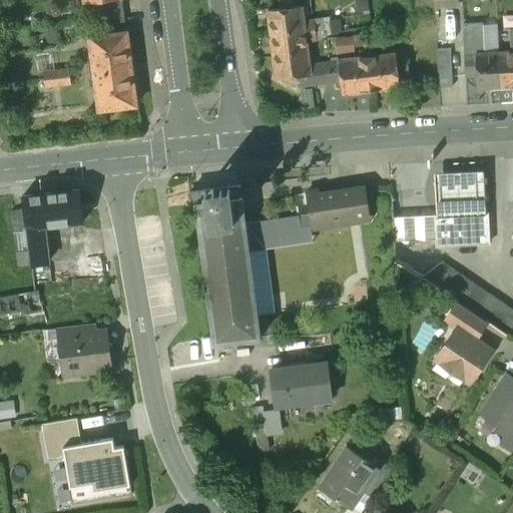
[(300,0),(279,0),(280,8),(301,6),(300,0)]
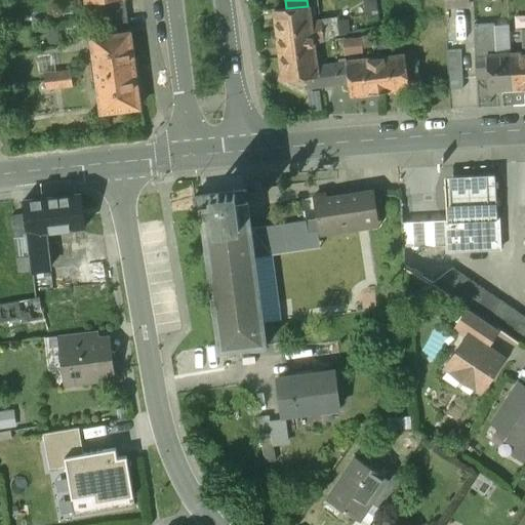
[(123,2),(98,5),(101,17),(125,14),(123,2)]
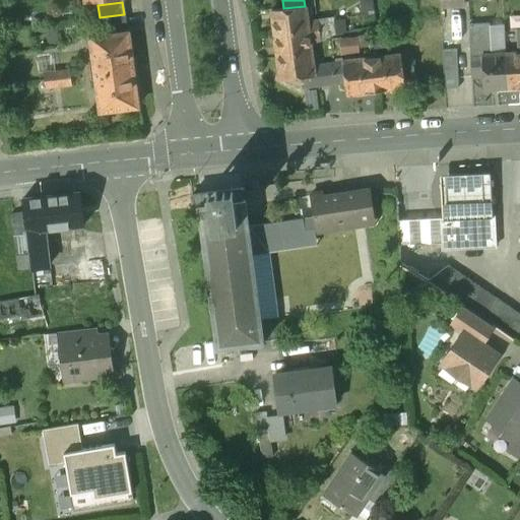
[(283,8),(271,10),(280,80),(302,78),(300,66),(312,64),(310,42),(307,20),(305,6),(283,8)]
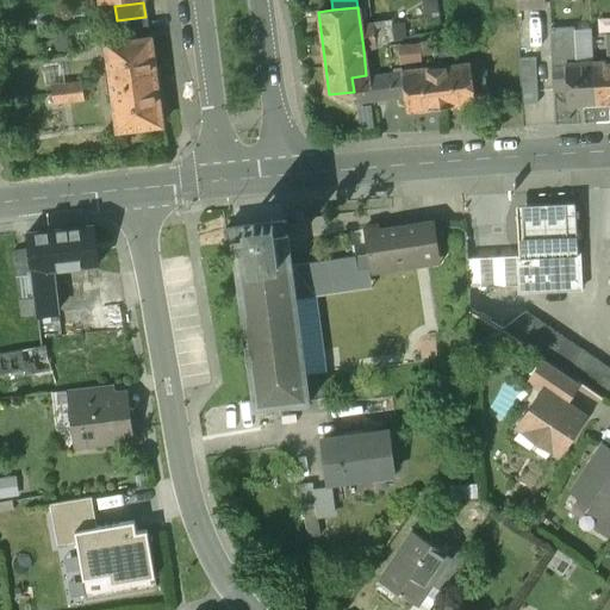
[(145,17),(117,20),(119,36),(147,32),(145,17)]
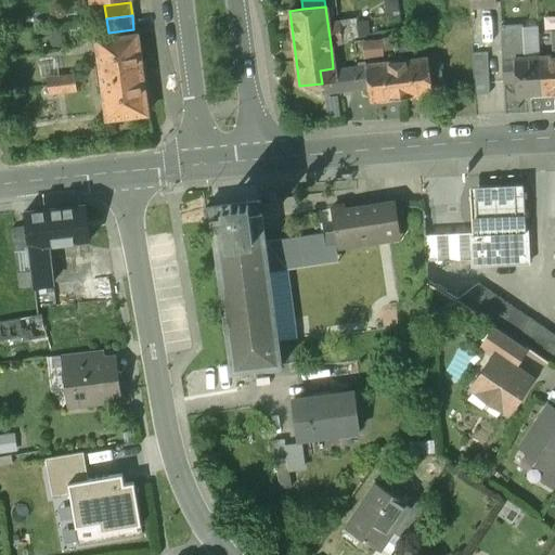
[(339,21),(327,22),(331,44),(341,43),(339,21)]
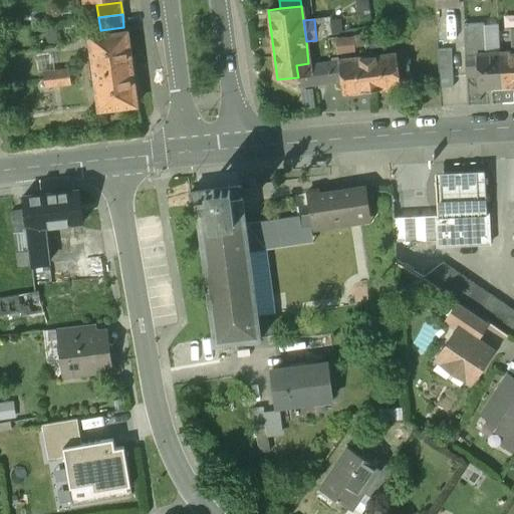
[(483,23),(463,24),(464,55),(476,55),(485,54),(483,23)]
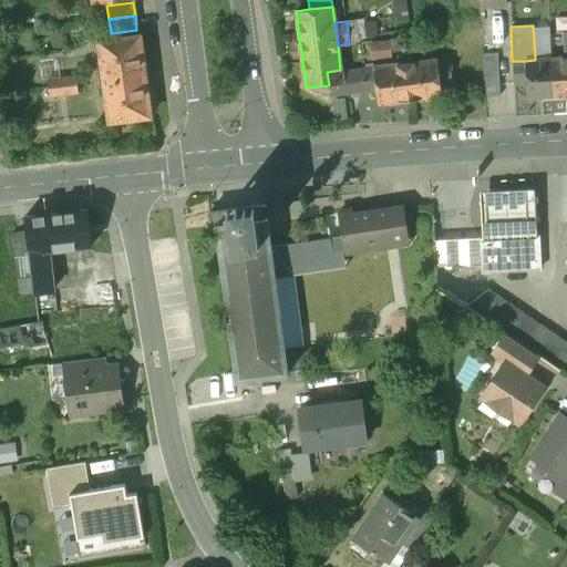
[(140,35),(98,40),(109,122),(151,116),(140,35)]
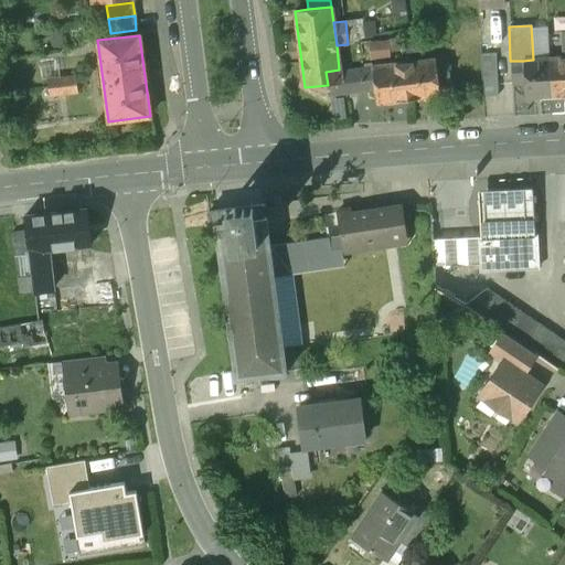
[(496,54),(480,55),(482,97),(498,96),(496,54)]
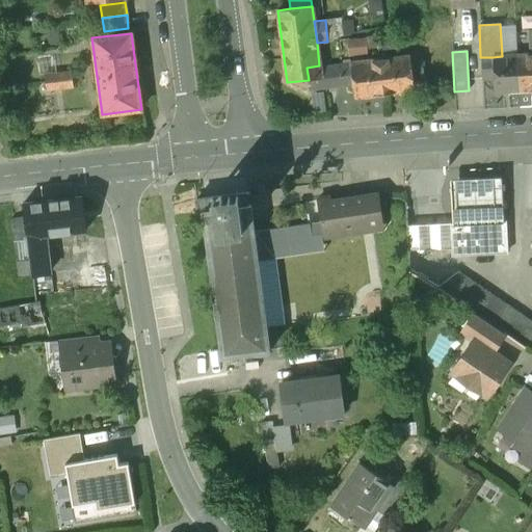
[(531,54),(530,55),(516,55),(519,90),(531,88),(531,54)]
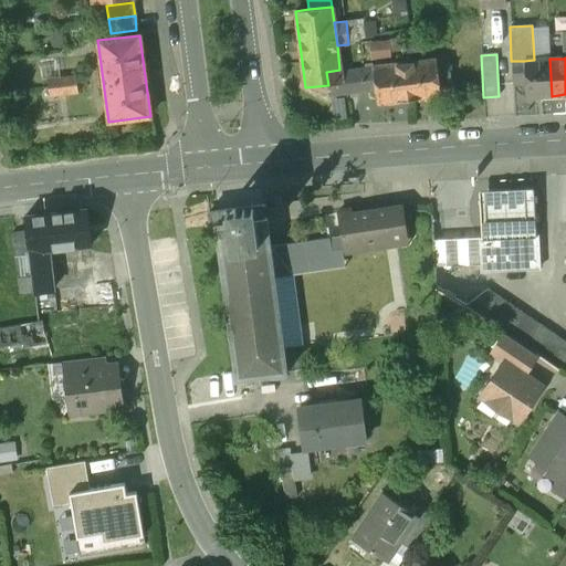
[(447,59),(435,61),(437,84),(449,83),(447,59)]
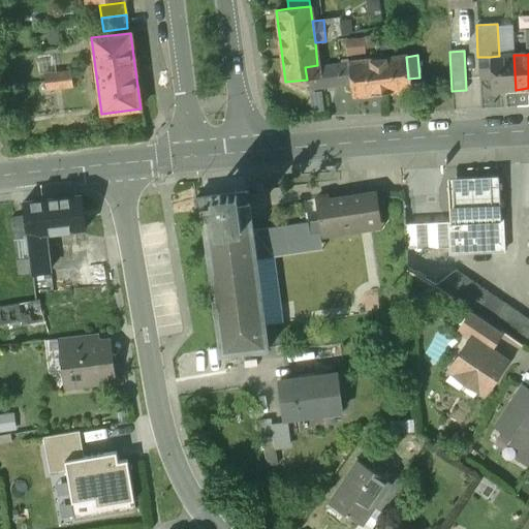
[(499,56),(490,57),(491,79),(491,91),(503,90),(516,90),(514,55),(499,56)]
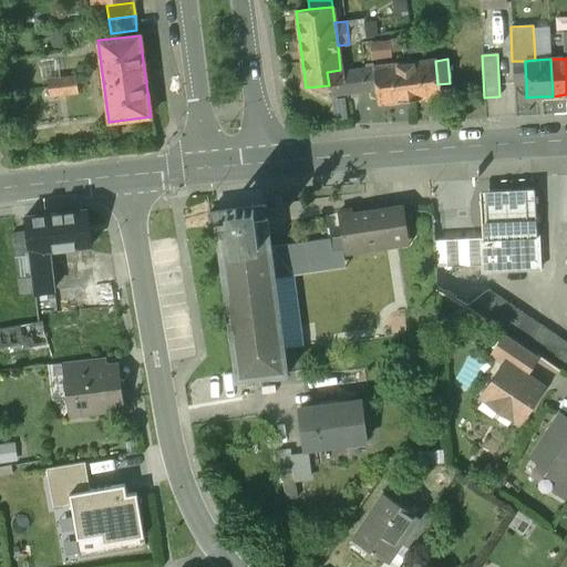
[(435,61),(372,66),(375,92),(377,103),(439,98),(437,84),(435,61)]
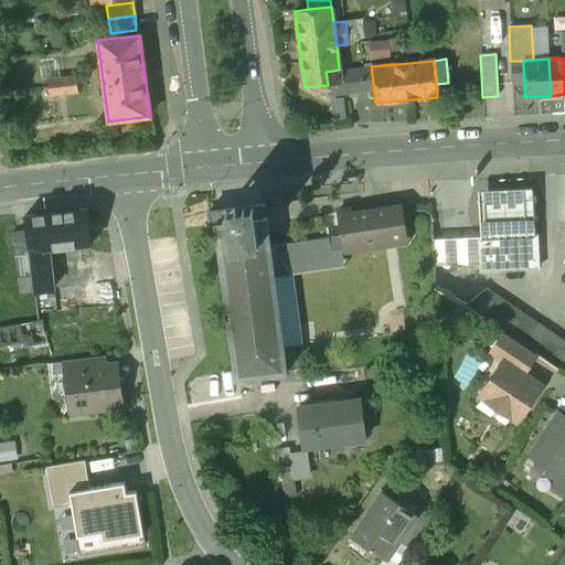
[(523,61),(510,61),(511,85),(524,84),(523,61)]
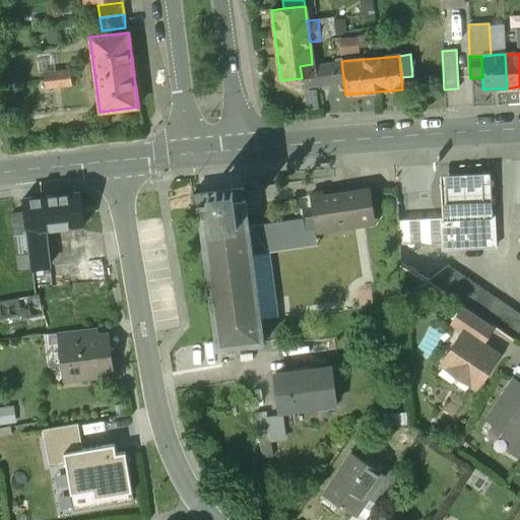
[(312,64),(300,66),(302,78),(303,88),(344,84),(341,61),(312,64)]
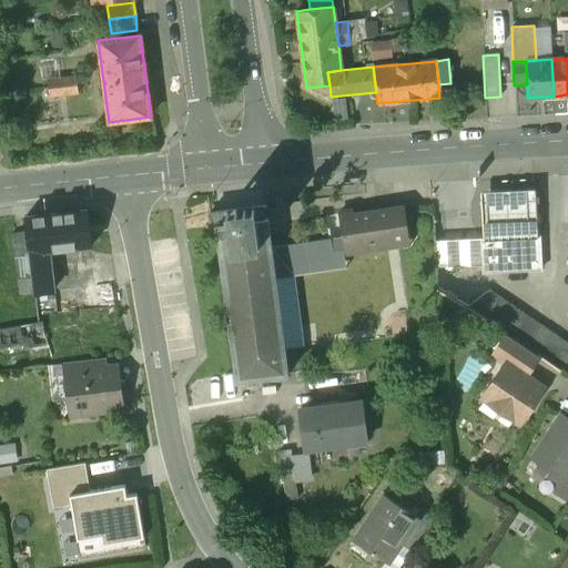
[(77,77),(47,80),(49,97),(79,93),(77,77)]
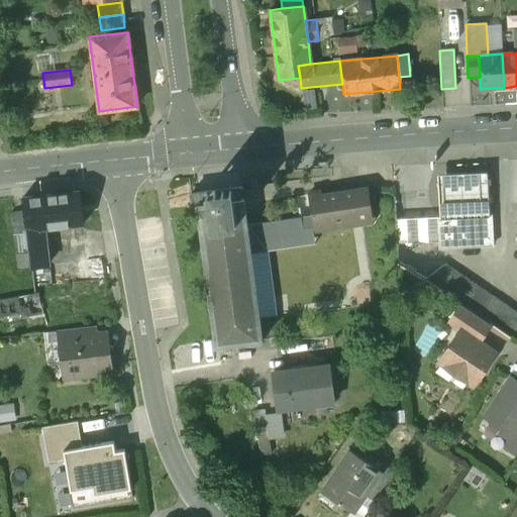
[(487,174),(439,177),(441,218),(490,215),(487,174)]
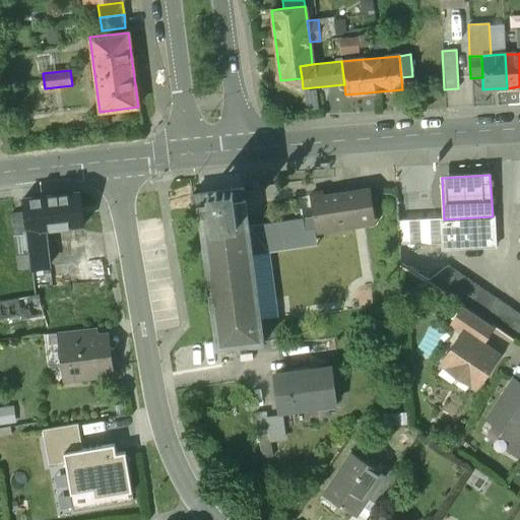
[(241,188),(197,194),(217,348),(265,341),(252,246),(249,220),(246,200),(242,200),(241,188)]
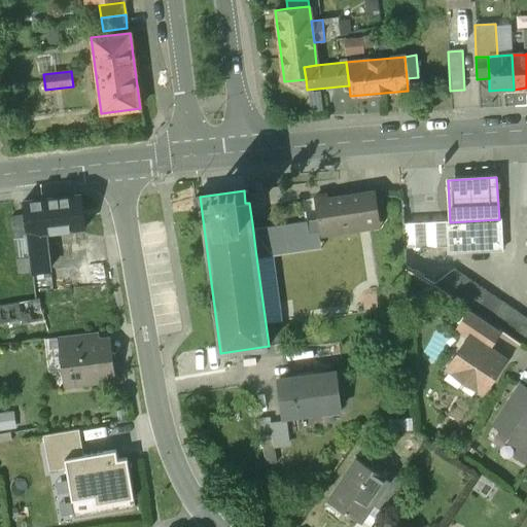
[(80,195),(45,199),(48,232),(84,227),(80,195)]
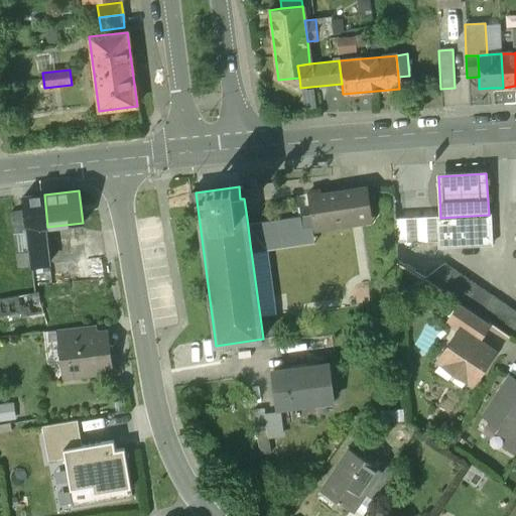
[(368,191),(320,199),(325,225),(372,218),(368,191)]
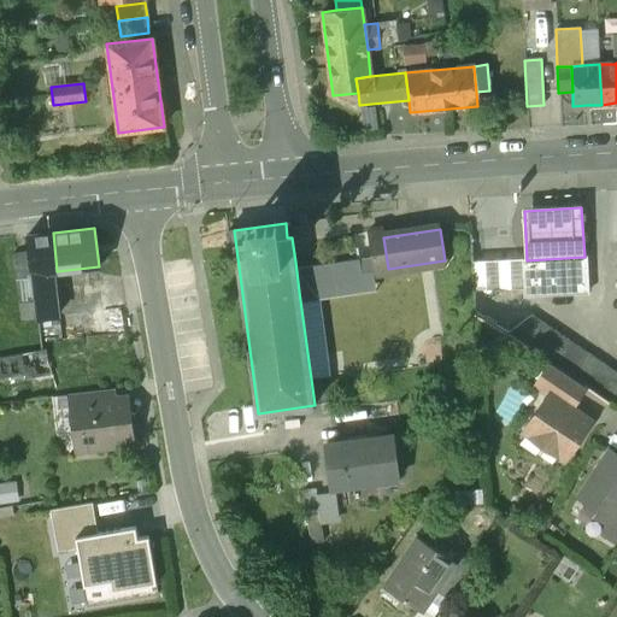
[(382,231),(369,233),(374,271),(388,269),(383,238),(382,231)]
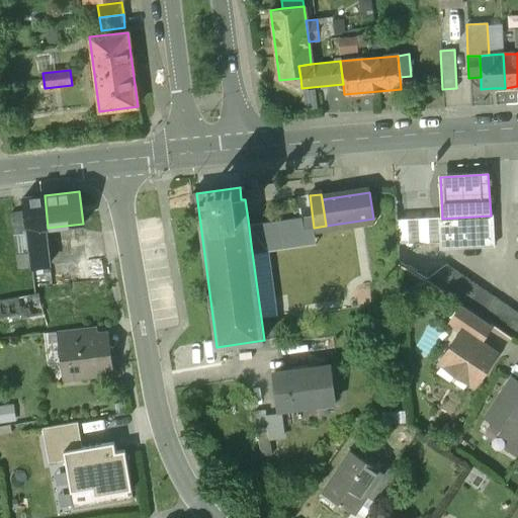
[(45,195),(23,197),(24,210),(27,230),(42,229),(48,228),(45,195)]
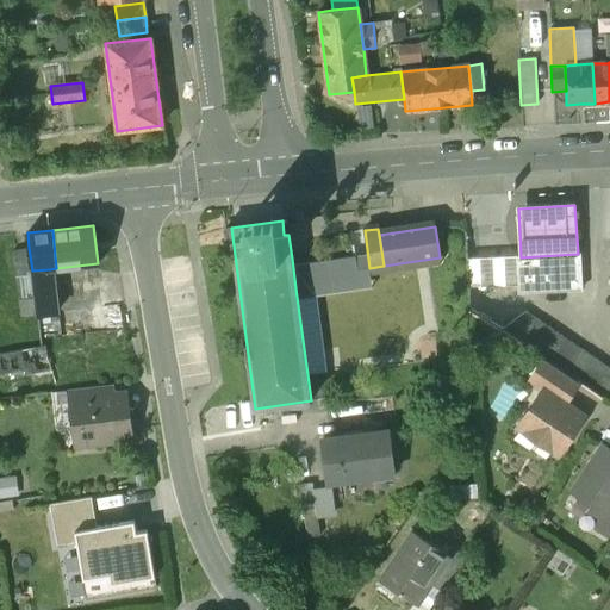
[(29,248),(13,250),(22,318),(37,316),(32,271),(29,248)]
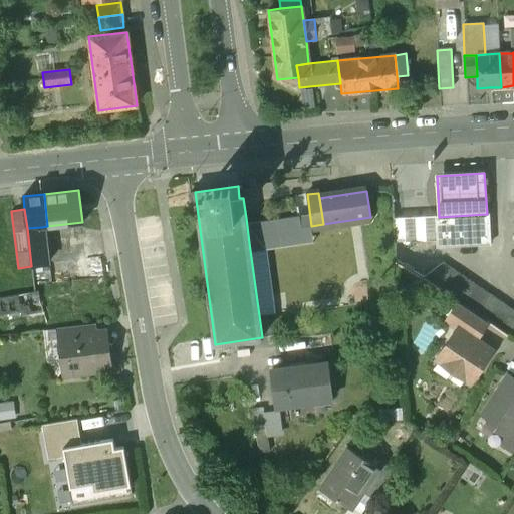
[(439,217),(435,217),(436,241),(437,248),(490,245),(489,214),(439,217)]
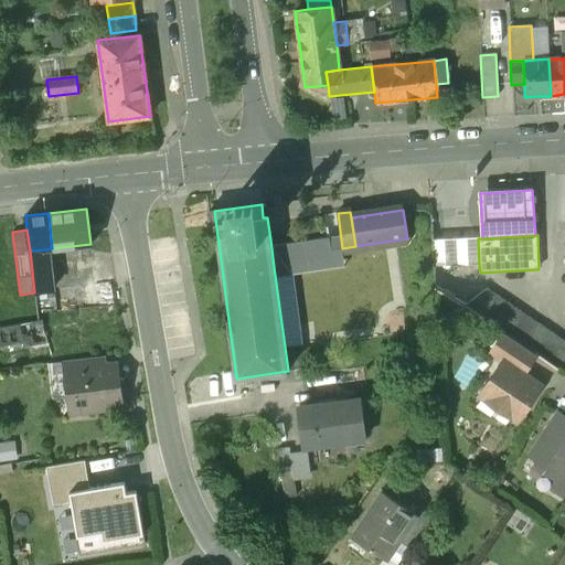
[(327,238),(277,245),(276,238),(270,240),(274,267),(285,266),(285,263),(294,262),(294,259),(300,258),(299,255),(329,251),(327,238)]
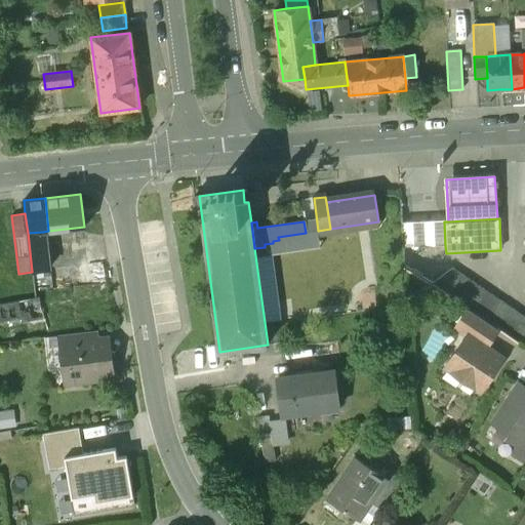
[(444,221),(402,224),(403,249),(445,246),(444,221)]
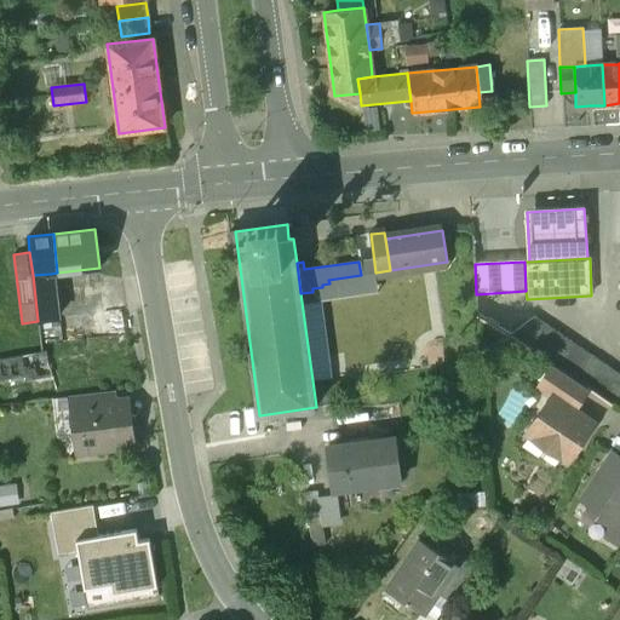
[(51,274),(33,275),(38,321),(39,321),(57,319),(51,274)]
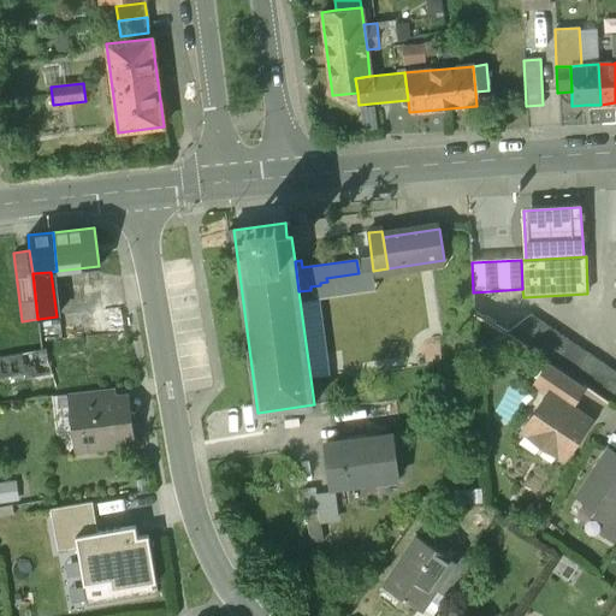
[(57,317),(39,319),(41,332),(63,330),(60,317),(57,317)]
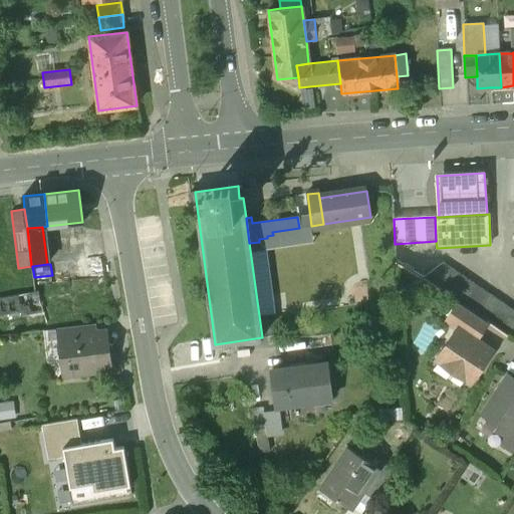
[(513,326),(513,311),(443,265),(424,278),(509,335),(513,326)]
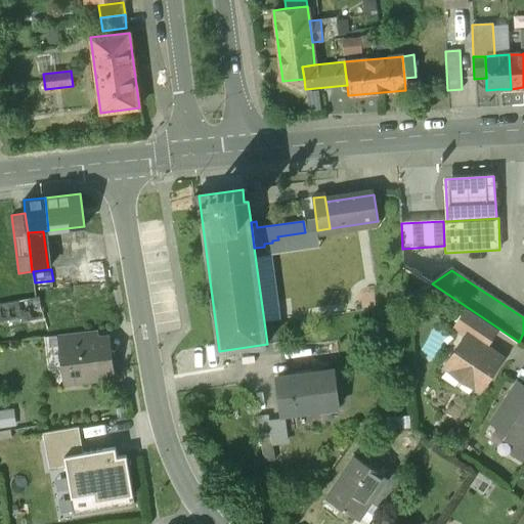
[(38,299),(0,304),(0,321),(41,316),(38,299)]
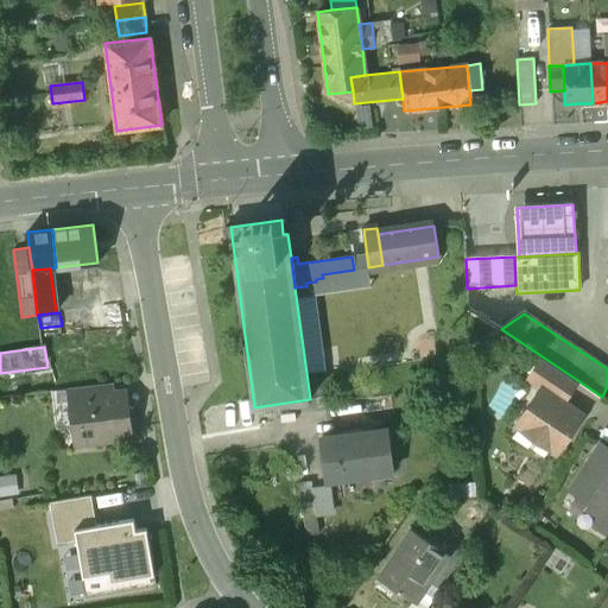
[(576,384),(540,359),(526,380),(540,391),(542,388),(562,403),(576,384)]
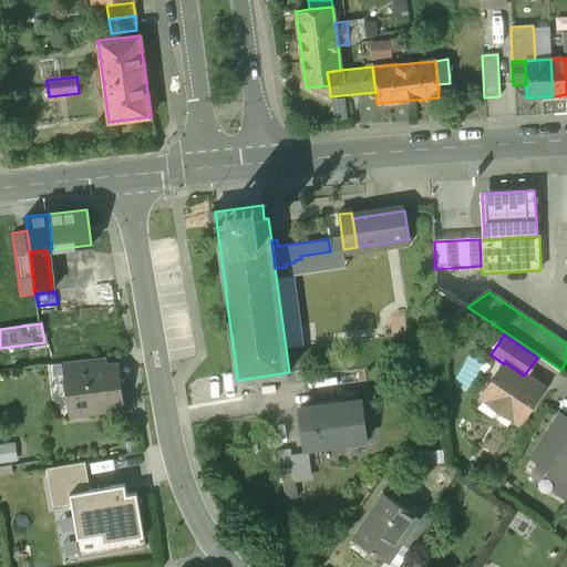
[(92,359),(63,363),(65,377),(70,375),(70,374),(94,371),(92,359)]
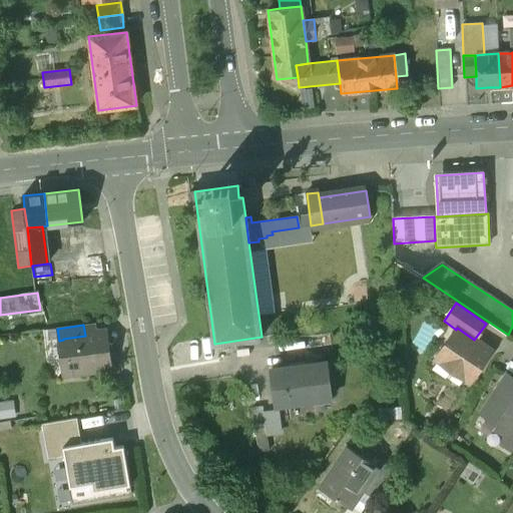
[(474,340),(457,328),(456,330),(436,359),(469,382),(490,351),(474,340)]
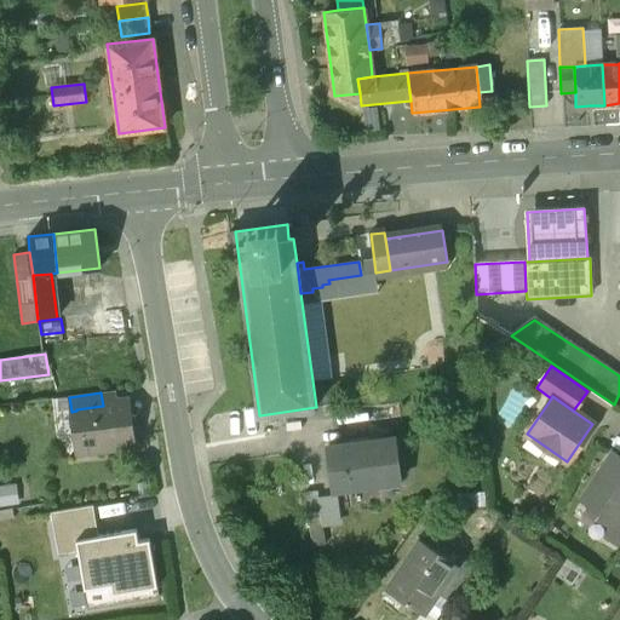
[(103,406),(76,409),(76,411),(81,447),(96,446),(96,447),(101,452),(112,451),(116,445),(116,443),(131,441),(126,403),(103,406)]
